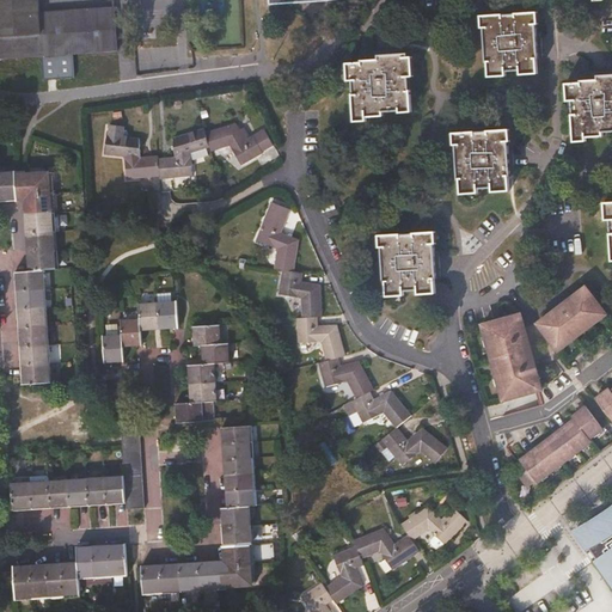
[(0,0),(0,57),(42,55),(38,13),(37,0),(0,0)]
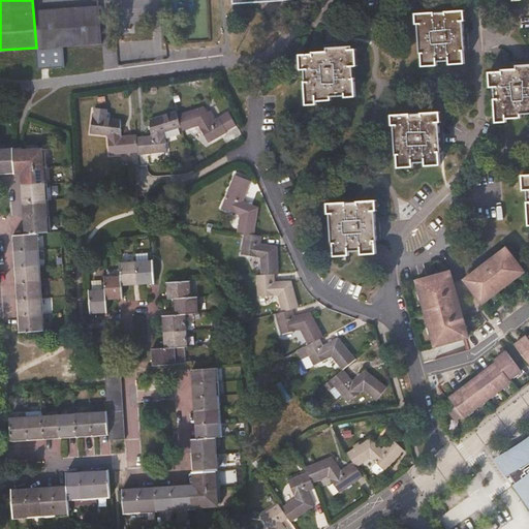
[(98,7),(33,11),(36,48),(38,48),(63,47),(101,43),(98,7)]
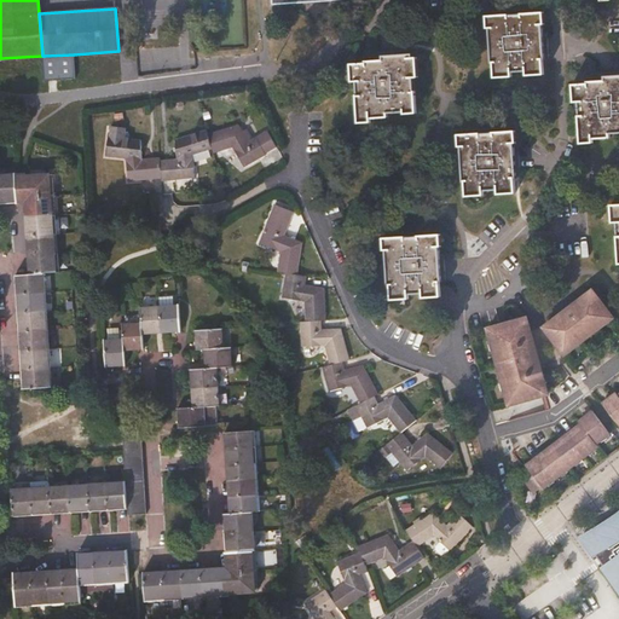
[(539,24),(538,12),(521,13),(520,15),(507,16),(507,15),(490,16),(490,28),(489,28),(491,62),(493,63),(493,73),(510,73),(525,71),(543,70),(542,58),(543,58),(541,24),(539,24)]
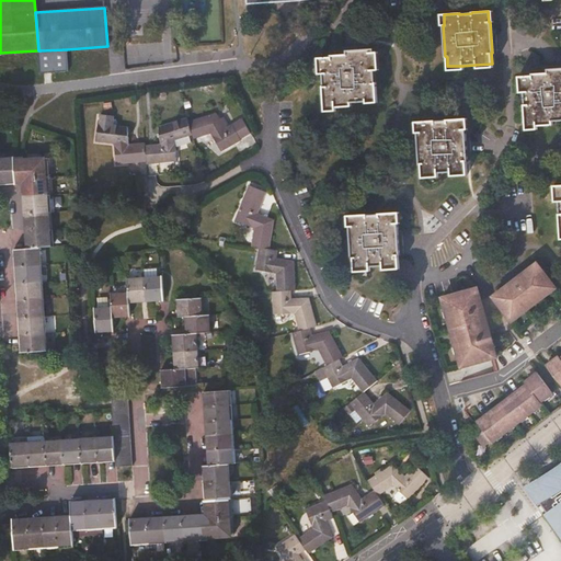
[(67,49),(41,50),(42,72),(69,71),(67,49)]
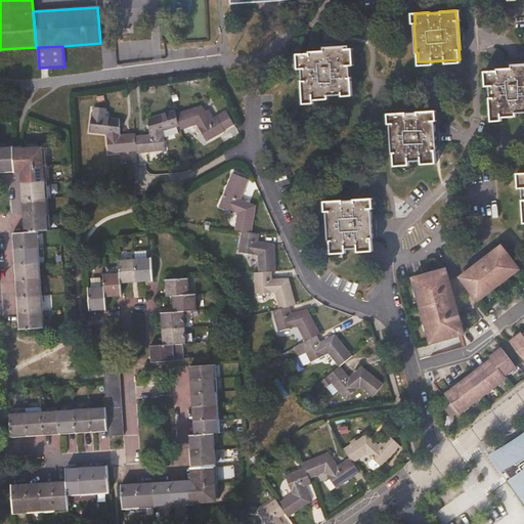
[(348,49),(348,46),(331,47),(324,48),(324,52),(321,52),(310,52),(310,54),(300,55),(301,69),(302,69),(302,81),(302,82),(303,100),(313,100),(328,99),(326,95),(342,94),(342,93),(351,92),(350,78),(349,77),(348,66),(350,66),(348,49)]
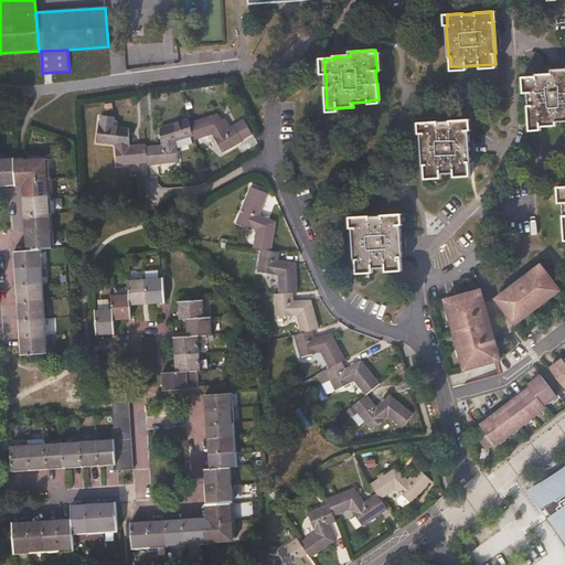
[(564,68),(558,70),(551,71),(551,74),(548,74),(535,75),(535,76),(525,77),(525,93),(526,93),(528,105),(526,106),(529,128),(540,127),(555,126),(555,121),(564,120),(564,68)]
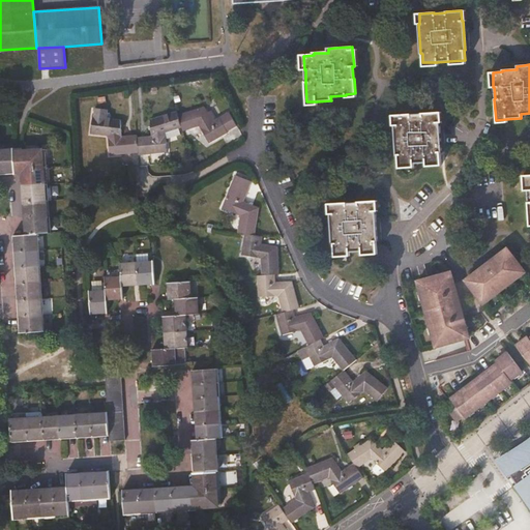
[(178,115),(182,127),(183,131),(198,126),(208,143),(228,133),(218,117),(212,120),(204,107),(178,115)]
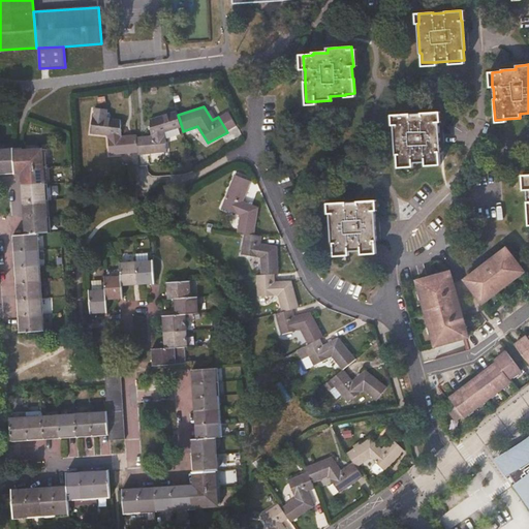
[(109,155),(138,153),(136,136),(136,134),(128,135),(128,137),(122,138),(121,135),(120,120),(110,119),(111,114),(109,113),(106,113),(106,109),(94,107),(93,116),(92,116),(90,133),(106,135),(109,155)]
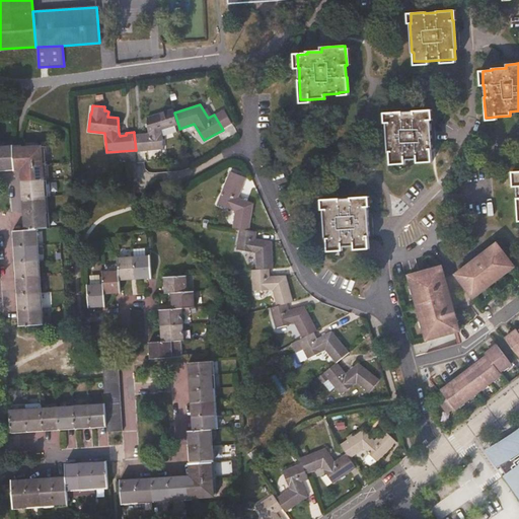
[(134,134),(136,150),(136,152),(162,150),(162,136),(161,131),(175,126),(178,125),(174,113),(173,108),(146,117),(147,133),(134,134)]
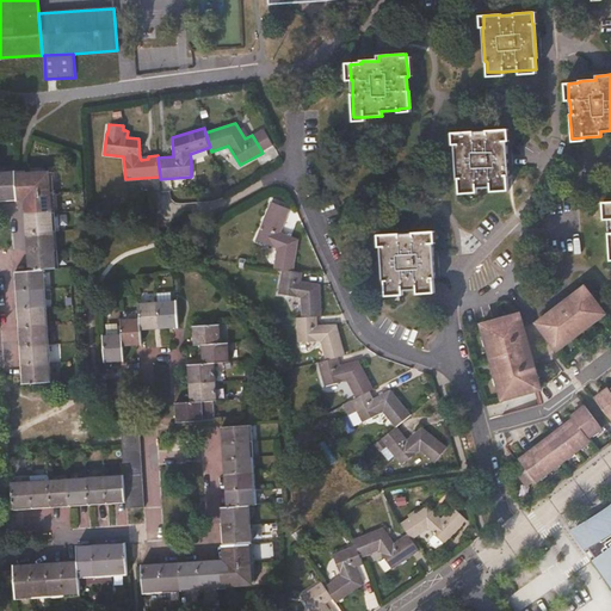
[(504,141),(504,129),(486,130),(486,131),(474,133),(473,131),(455,133),(456,144),(455,144),(457,179),(460,179),(460,189),(476,187),(491,186),(507,185),(507,176),(508,176),(507,167),(507,155),(506,141),(504,141)]
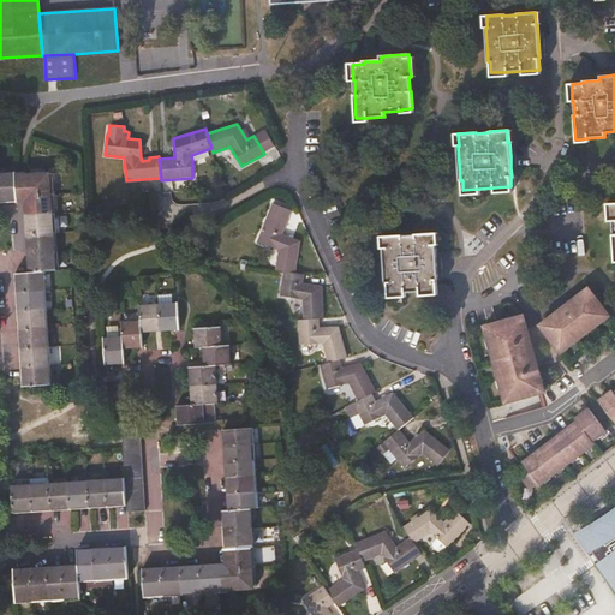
[(209,156),(208,149),(191,155),(192,161),(209,156)]
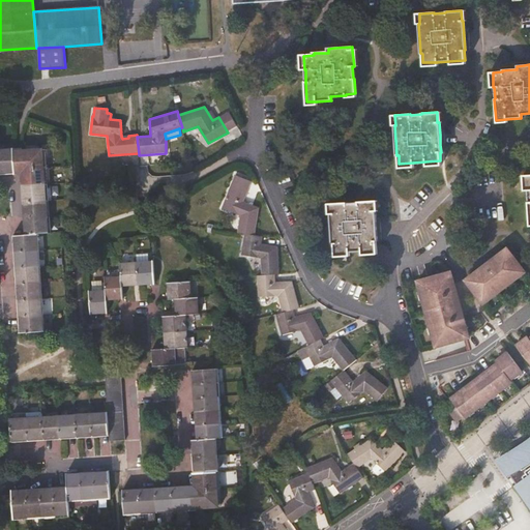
[(0,150),(0,172),(15,172),(13,151),(12,149),(0,150)]
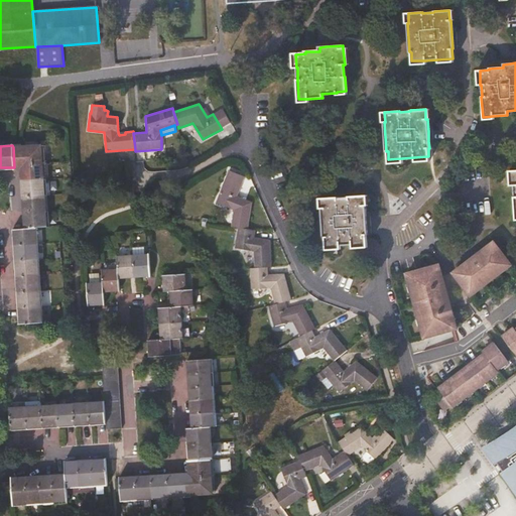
[(20,147),(13,147),(14,167),(14,168),(21,168),(21,163),(41,162),(40,145),(20,147)]
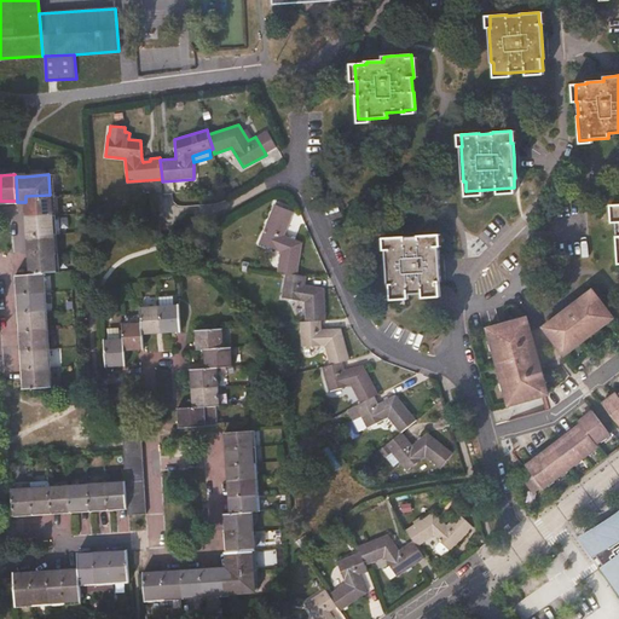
[(25,202),(27,218),(52,217),(50,195),(25,196),(25,202)]
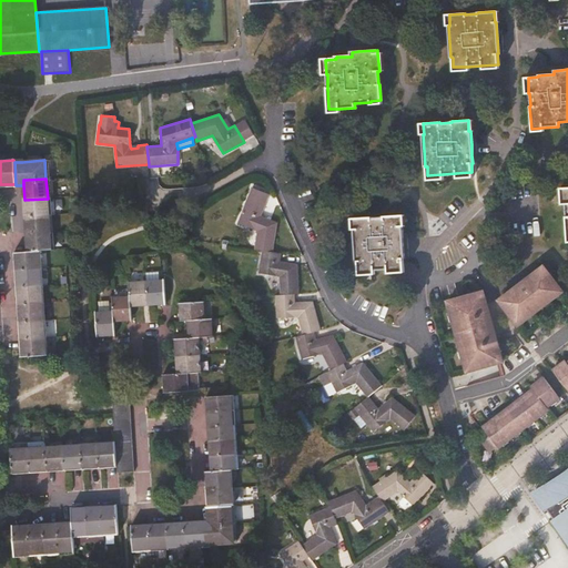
[(262,251),(273,252),(277,223),(261,215),(269,195),(251,188),(237,224),(256,232),(254,250),(262,251)]
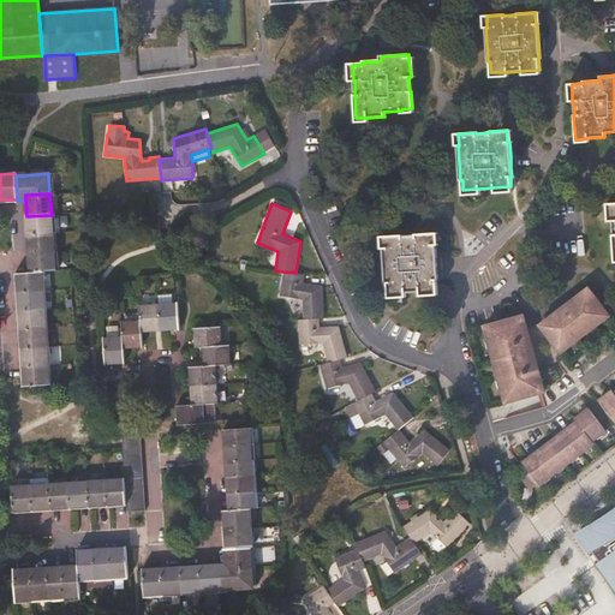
[(27,216),(28,236),(52,233),(52,215),(27,216)]
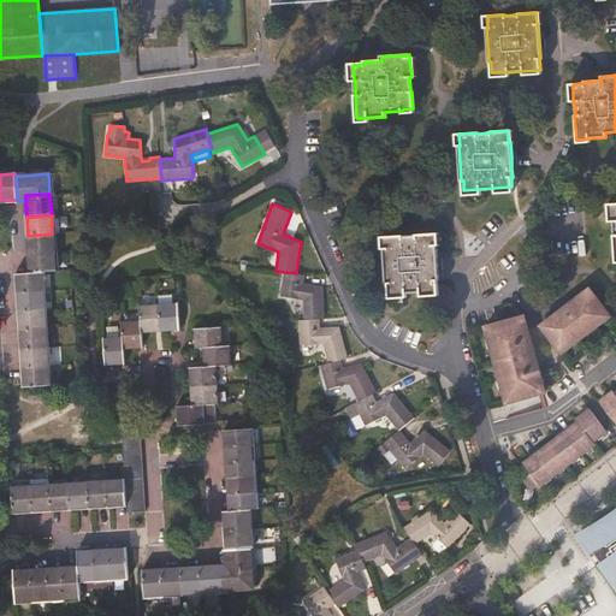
[(28,236),(29,254),(54,253),(52,234),(28,236)]
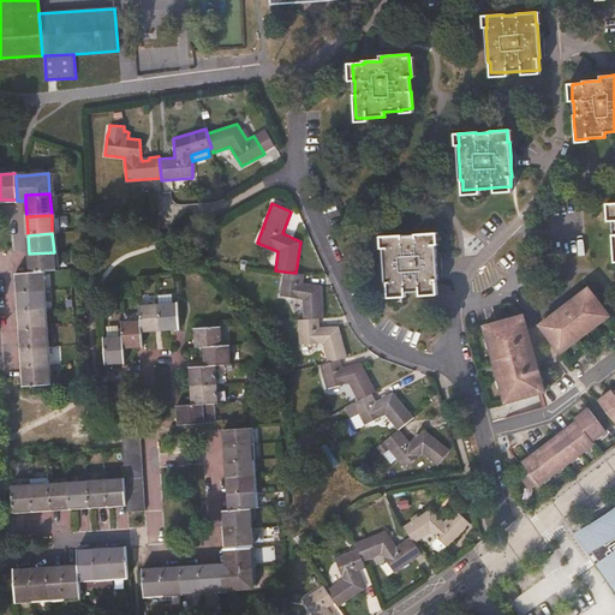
[(434,245),(433,233),(415,234),(413,236),(401,237),(401,236),(383,237),(384,249),(383,249),(386,282),(387,282),(388,293),(404,292),(421,291),(436,290),(435,280),(437,280),(436,260),(435,245),(434,245)]
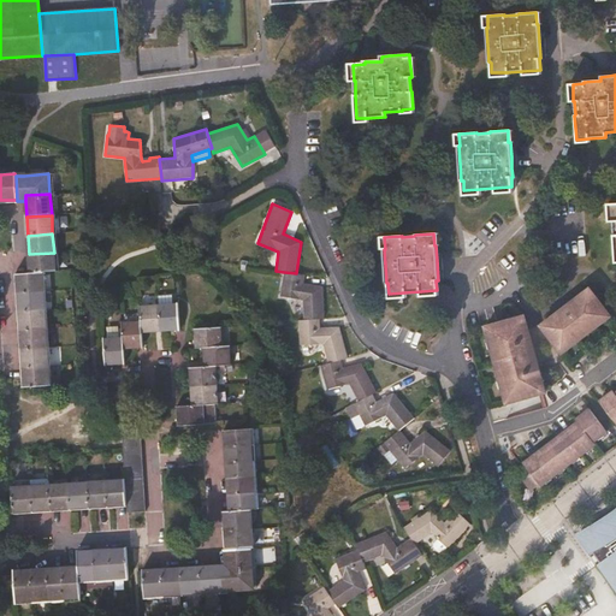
[(54,272),(54,253),(29,254),(30,273),(42,272),(54,272)]
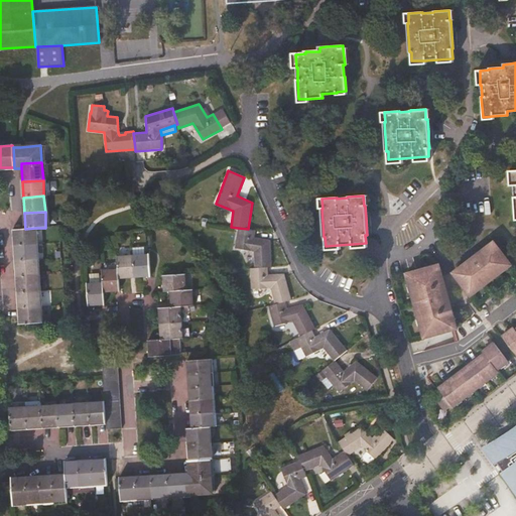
[(36,244),(35,228),(25,229),(14,230),(15,245),(36,244)]
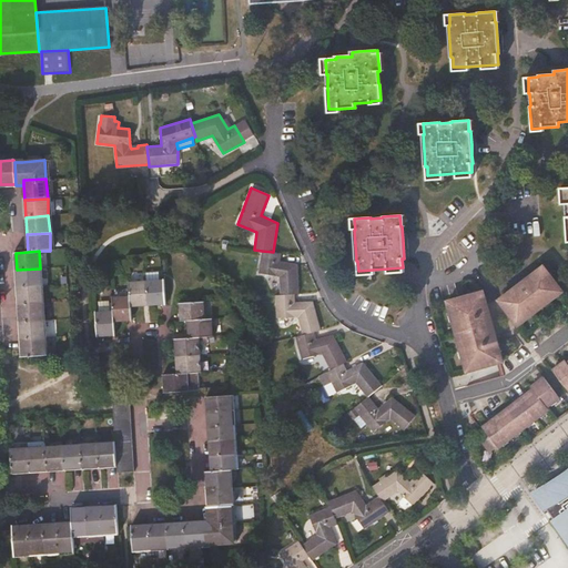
[(273,252),(262,251),(259,273),(279,276),(280,295),(294,294),(298,294),(296,264),(280,261),(281,253),(273,252)]
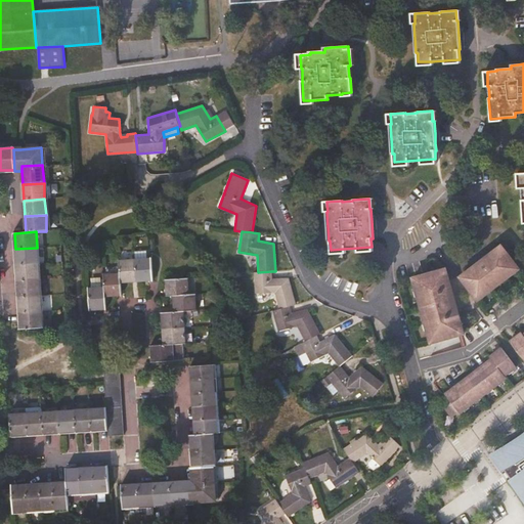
[(518,268),(500,246),(460,277),(477,299),(518,268)]
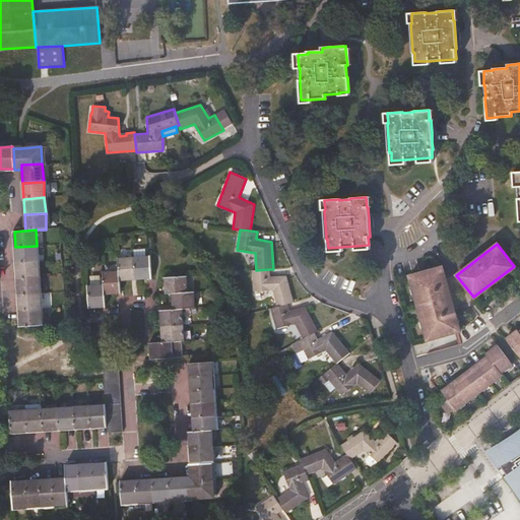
[(37,246),(15,247),(16,262),(38,261),(37,246)]
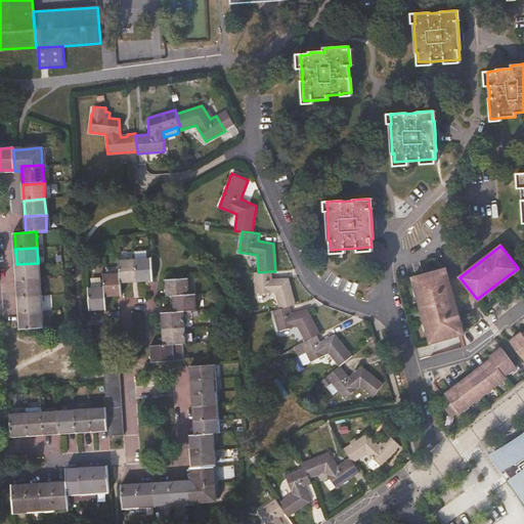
[(151,258),(135,259),(136,281),(153,280),(151,258)]
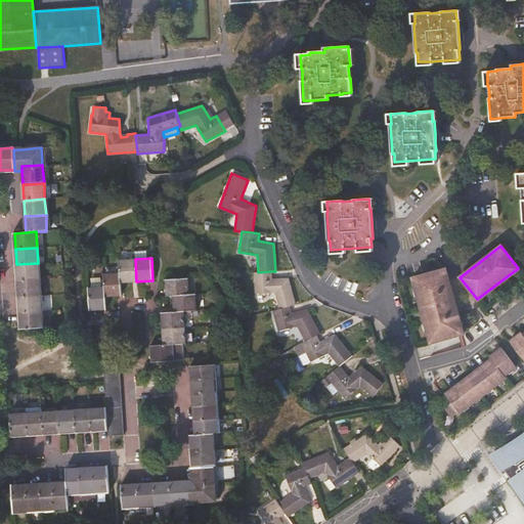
[(121,282),(136,281),(135,259),(119,260),(120,273),(121,282)]
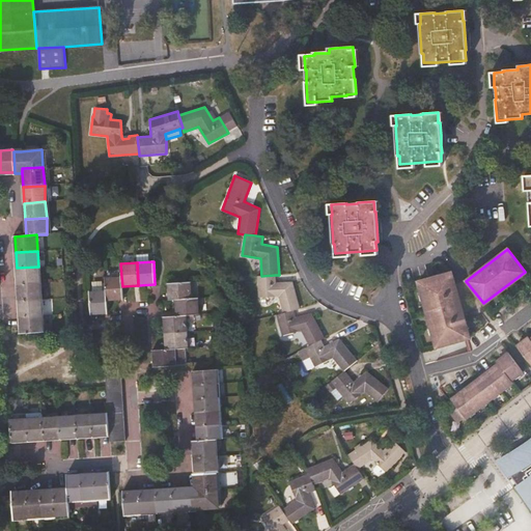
[(38,267),(17,268),(19,284),(39,282),(38,267)]
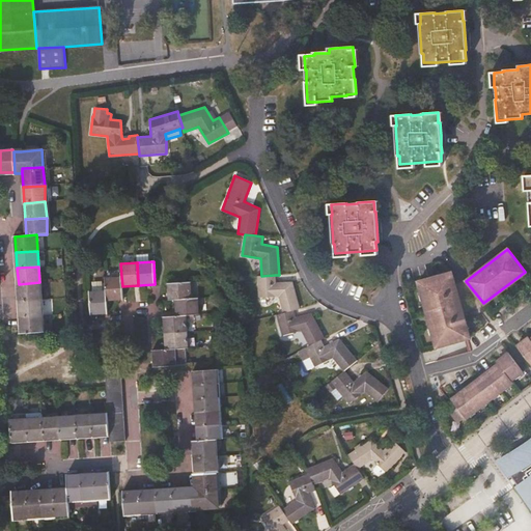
[(456,291),(451,273),(418,281),(436,346),(469,337),(464,318),(460,319),(455,320),(448,294),(452,292),(456,291)]
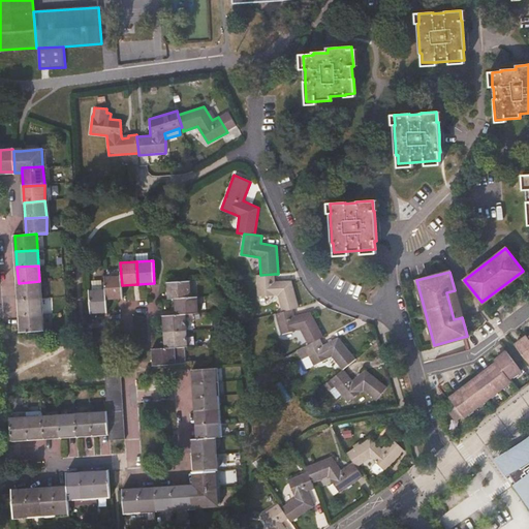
[(275,281),(274,274),(260,275),(256,275),(258,297),(277,296),(281,312),(292,309),(299,308),(291,281),(275,281)]
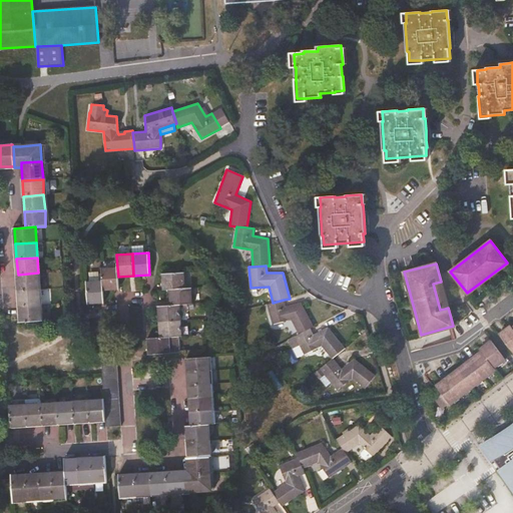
[(102,281),(102,291),(118,289),(118,277),(117,268),(101,269),(102,281)]
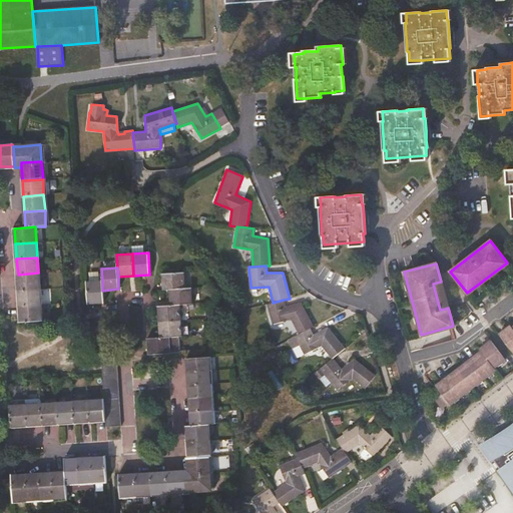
[(39,289),(38,273),(18,275),(19,290),(39,289)]
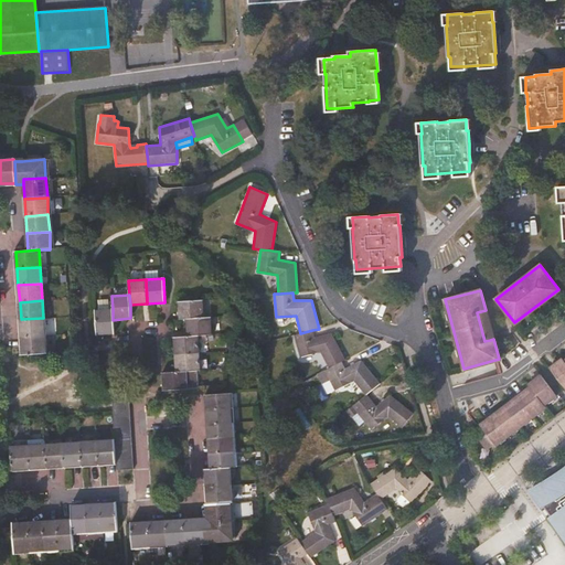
[(185,319),(203,318),(202,300),(178,302),(179,319),(185,319)]
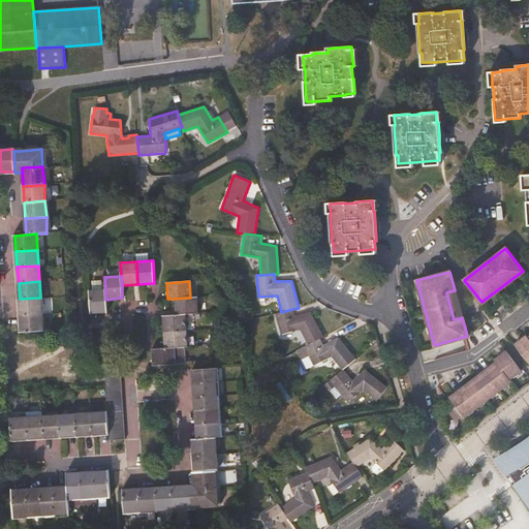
[(105,300),(105,289),(89,290),(91,313),(106,312),(105,300)]
